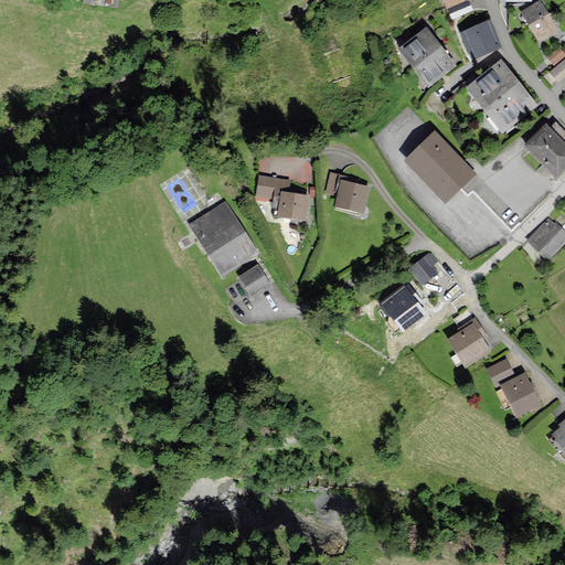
[(540,1),(522,12),(530,24),(547,14),(540,1)]
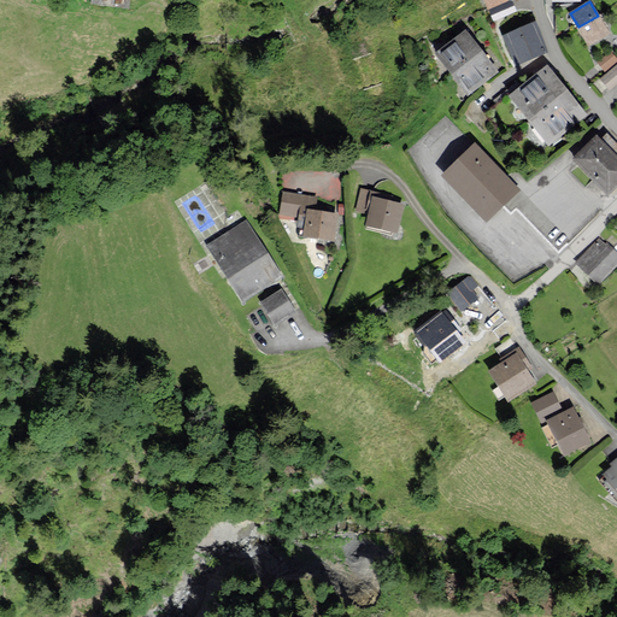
[(513,4),(492,11),(493,17),(516,10),(513,4)]
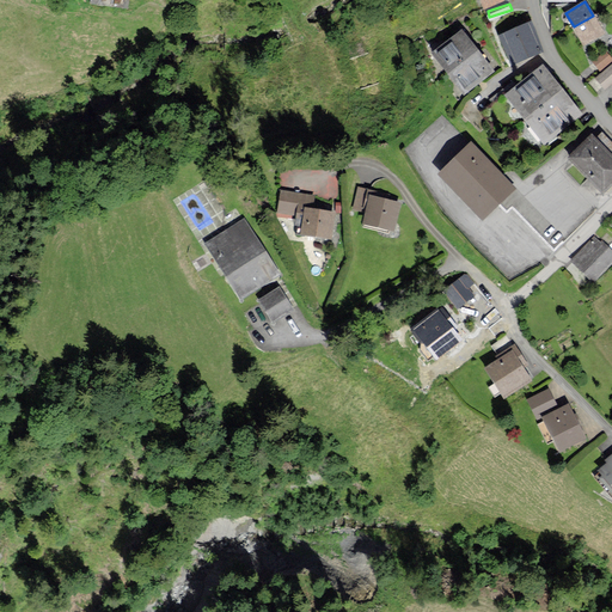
[(603,32),(593,16),(574,26),(583,43),(603,32)]
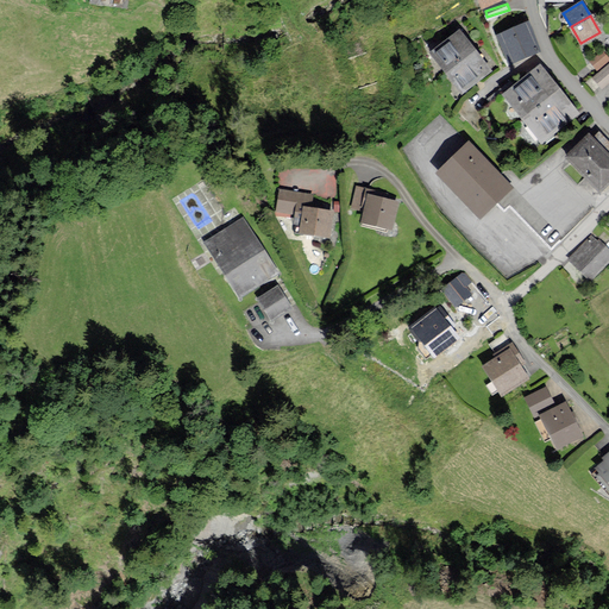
[(527,25),(498,36),(508,62),(537,51),(527,25)]
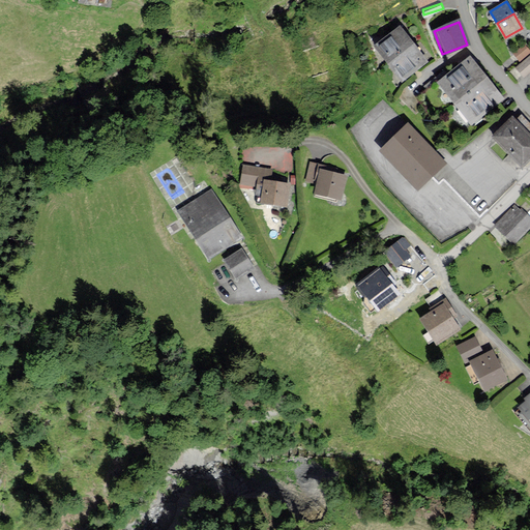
[(378,45),(403,78),(425,61),(401,28),(378,45)]
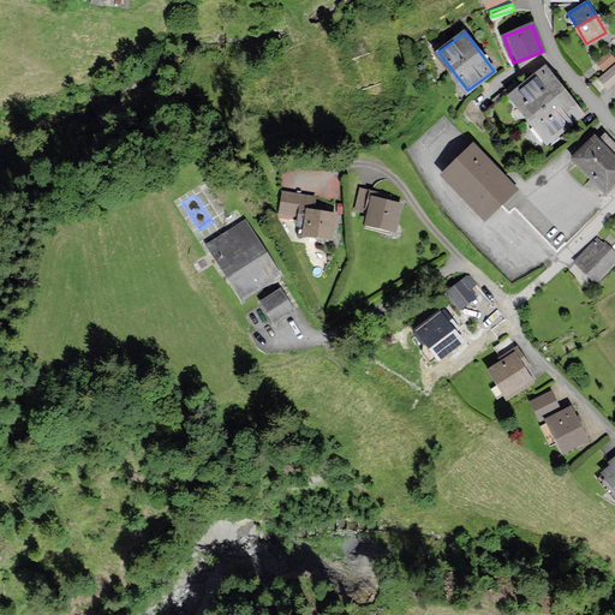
[(614,60),(609,53),(597,63),(604,71),(614,60)]
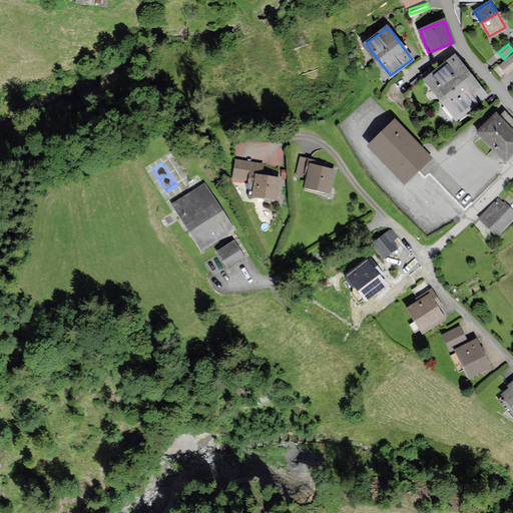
[(512,68),(512,54),(500,65),(507,73),(512,68)]
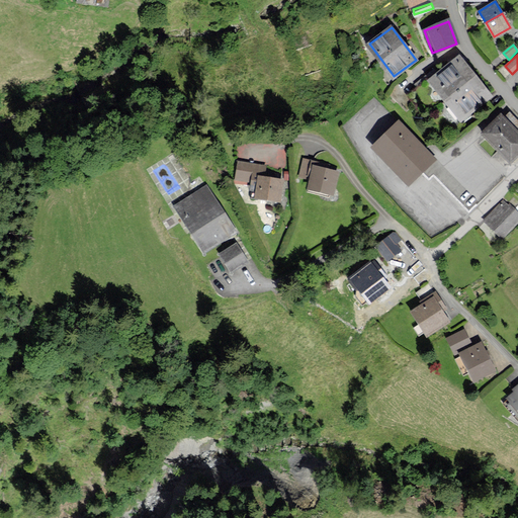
[(460,56),(430,79),(460,118),(491,95),(460,56)]
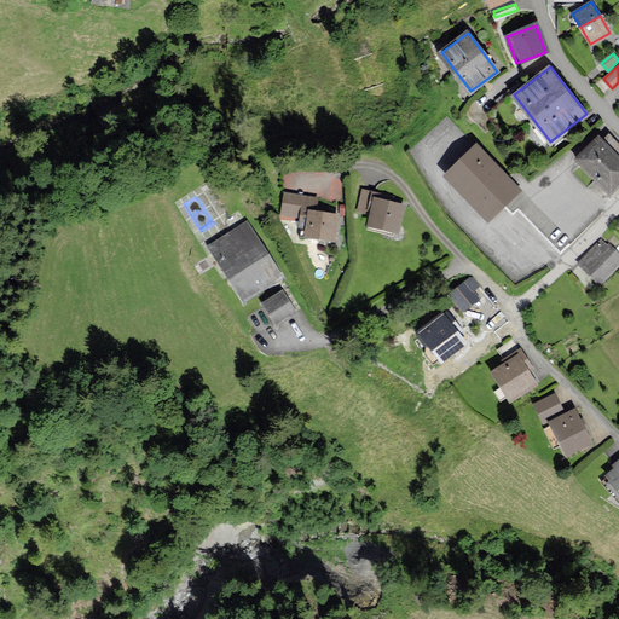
[(618,158),(599,139),(577,161),(609,192),(618,181),(618,158)]
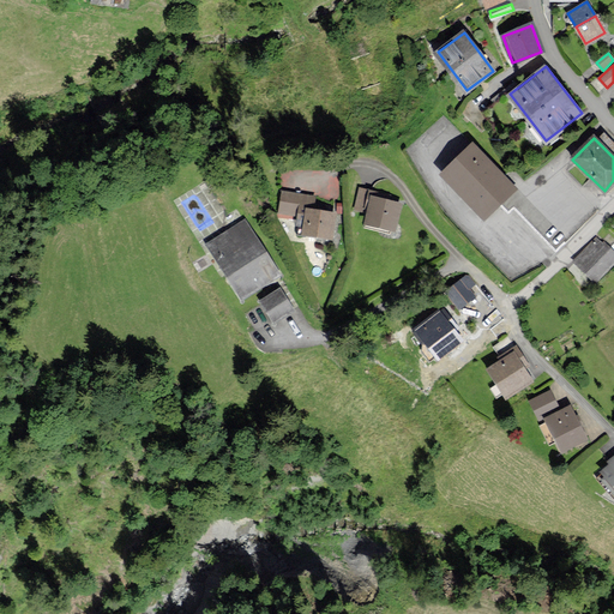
[(474,144),(441,174),(483,220),(516,188),(474,144)]
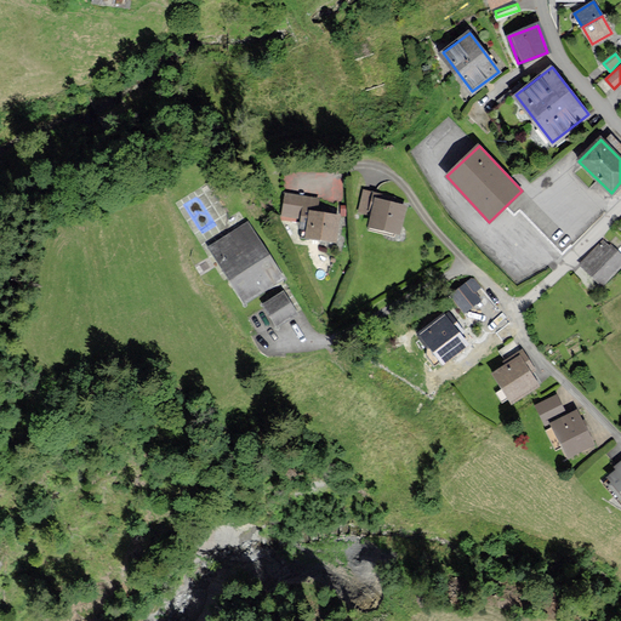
[(374,214),(371,226),(399,232),(405,205),(381,200),(382,195),(365,193),(362,211),(374,214)]
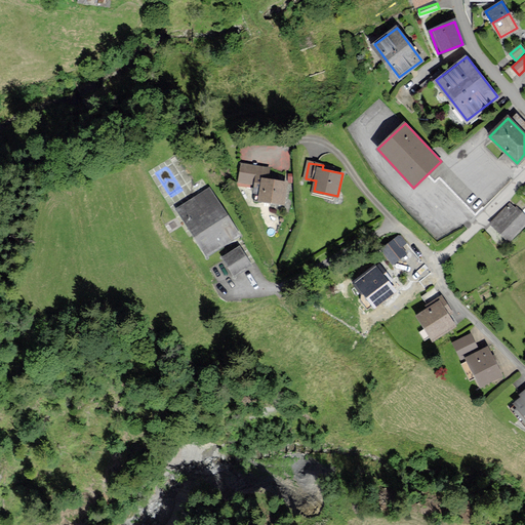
[(263,187),(260,199),(284,202),(286,183),(270,179),(272,168),(243,164),(240,184),(263,187)]
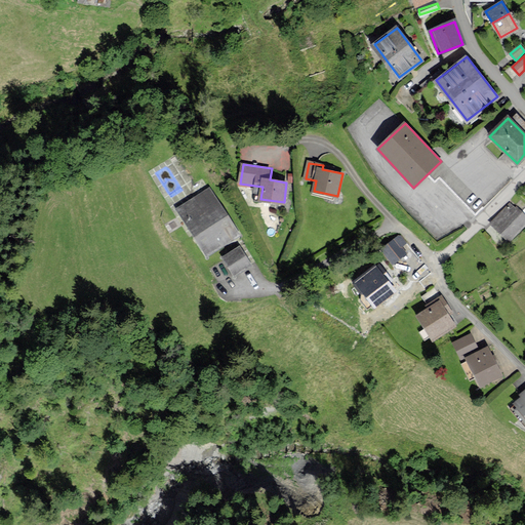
[(209,190),(177,209),(207,257),(239,237),(209,190)]
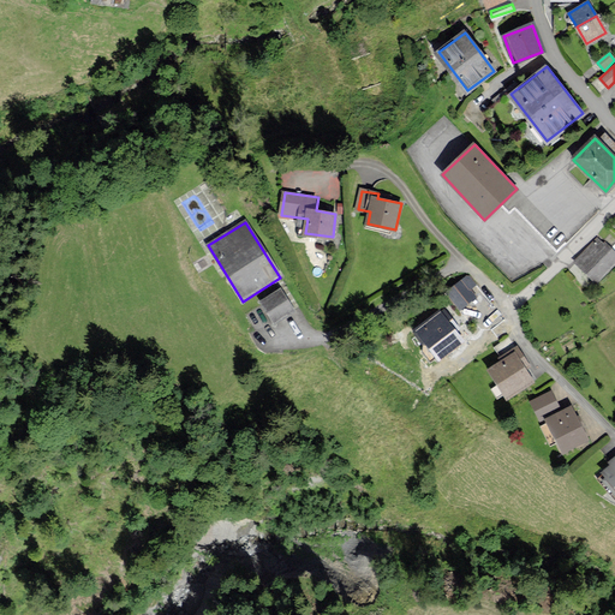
[(614,256),(597,239),(575,262),(596,281),(614,261),(614,256)]
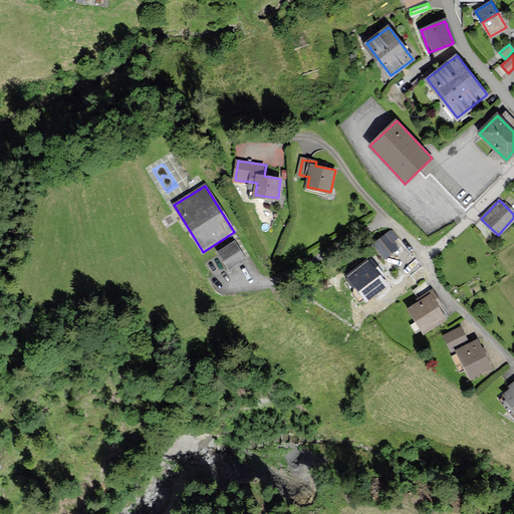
[(391,237),(375,247),(384,261),(400,251),(391,237)]
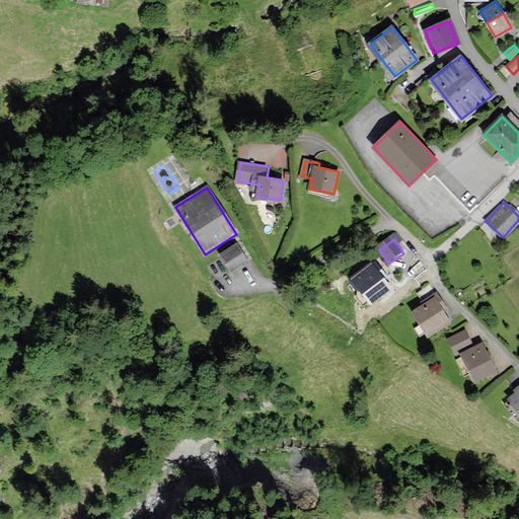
[(246,262),(237,246),(223,254),(232,270),(246,262)]
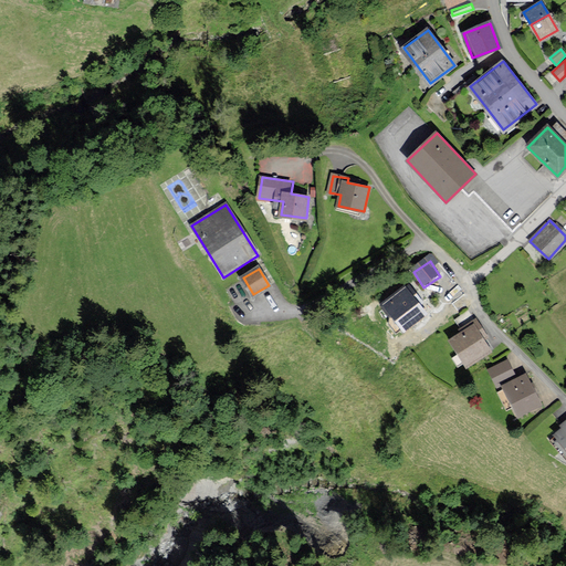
[(406,285),(380,303),(402,334),(427,316),(406,285)]
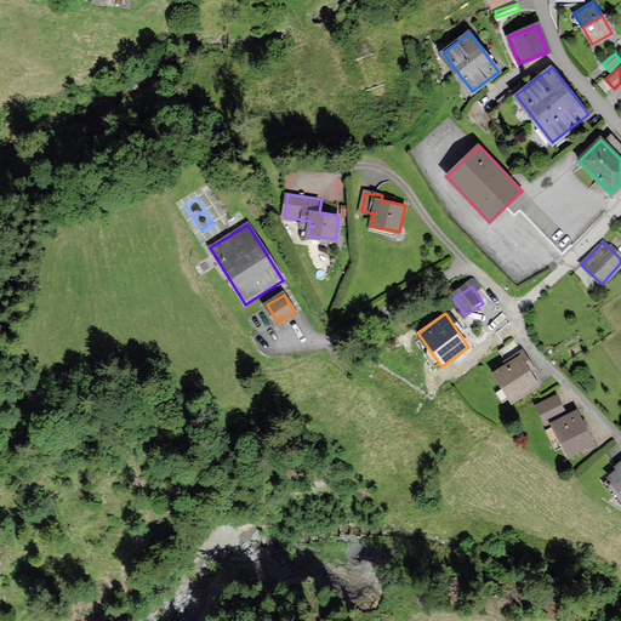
[(506,365),(494,372),(512,403),(539,386),(528,366),(531,364),(523,351),(505,363),(506,365)]
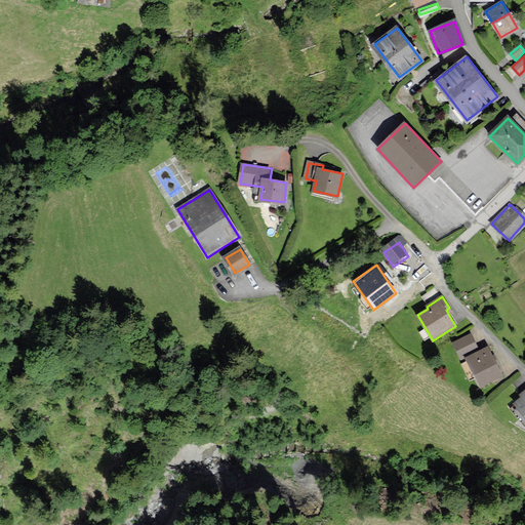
[(471,334),(454,342),(461,358),(466,356),(480,386),(501,375),(487,347),(478,351),(471,334)]
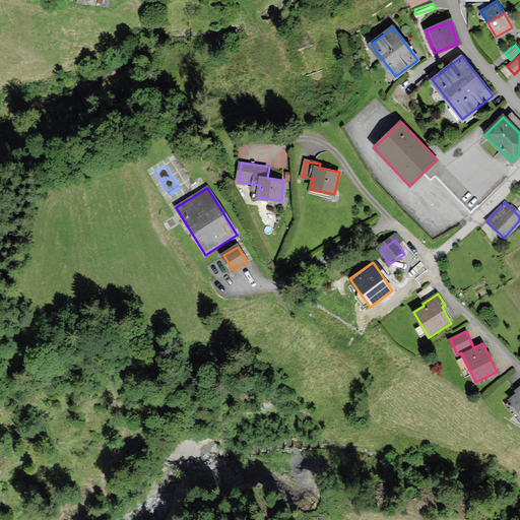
[(517,392),(509,399),(519,411),(519,386),(515,391),(517,392)]
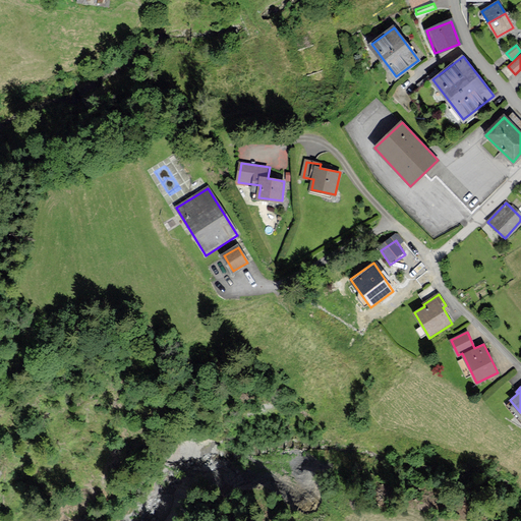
All buildings are outlined.
